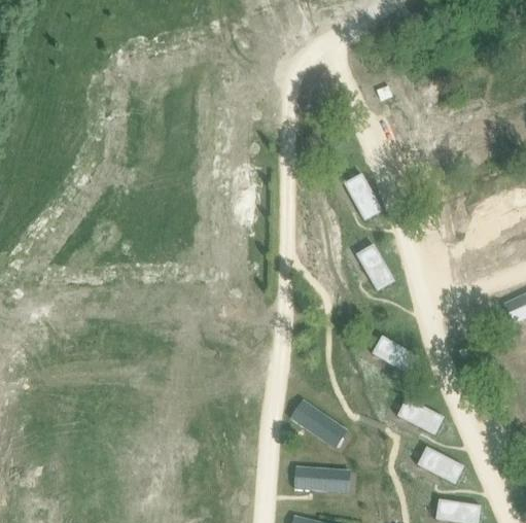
[(393,75),(398,98),(443,89),(437,66),(393,75)]
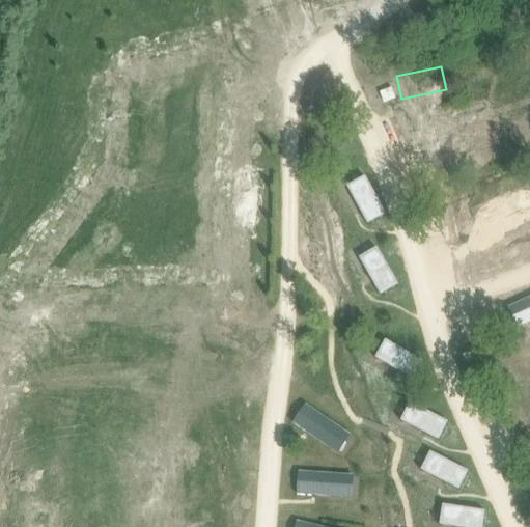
[(365,174),(346,185),(367,221),(385,212),(365,174)]
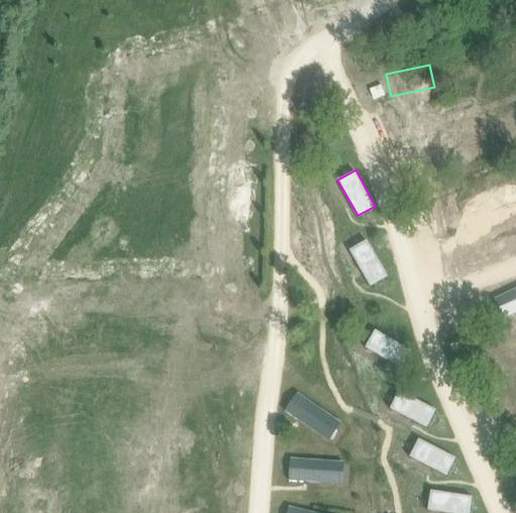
[(368,239),(349,249),(370,285),(387,276),(368,239)]
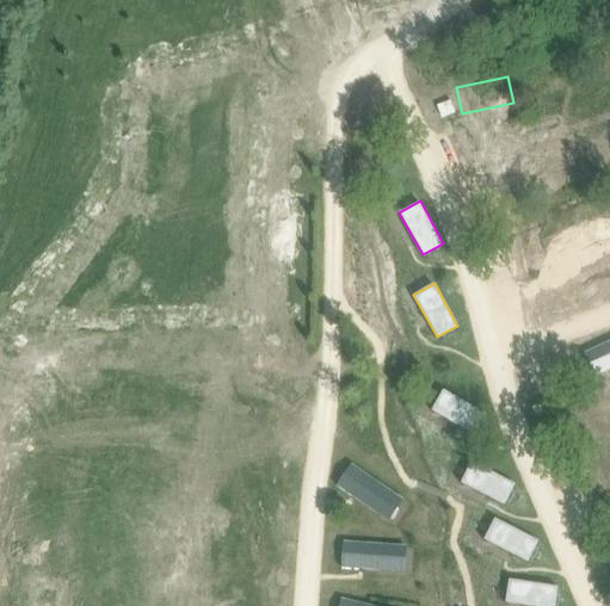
[(441,388),(429,409),(472,431),(484,410),(441,388)]
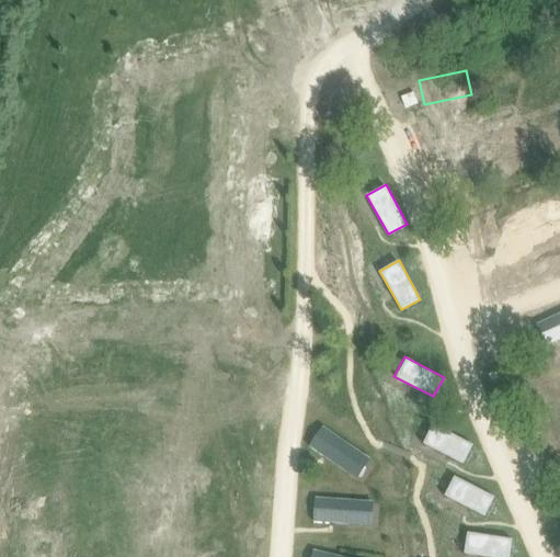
[(433,423),(423,443),(463,463),(472,444),(433,423)]
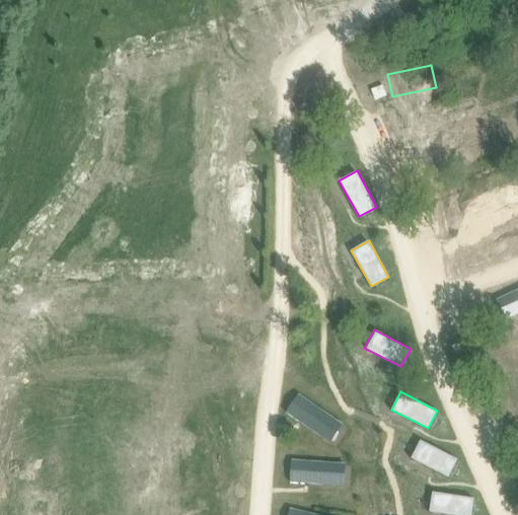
[(297,393),(286,411),(328,440),(341,423),(297,393)]
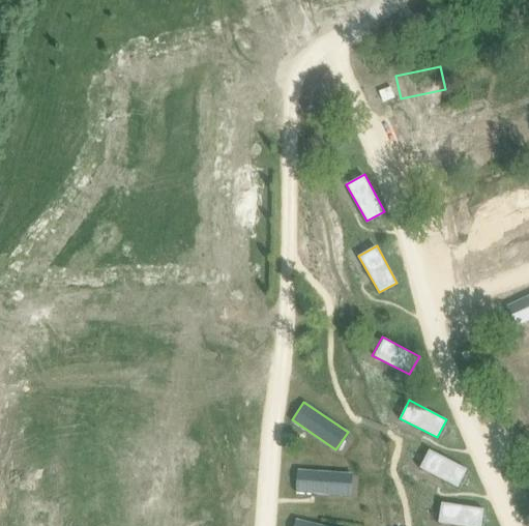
[(430,448),(420,467),(458,487),(467,468),(430,448)]
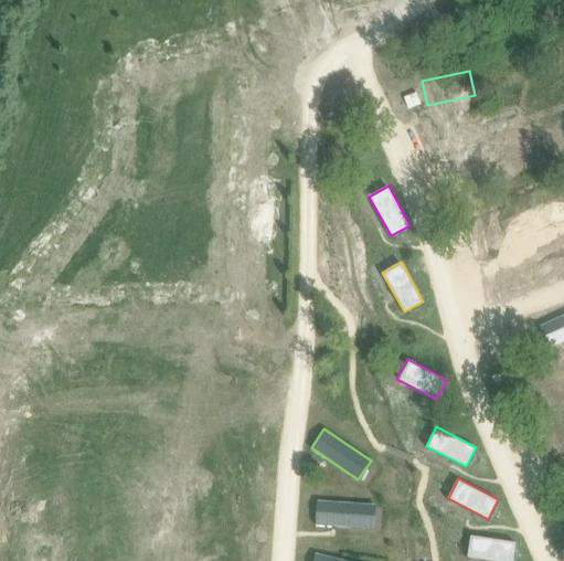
[(317,499),(316,522),(372,527),(374,504),(317,499)]
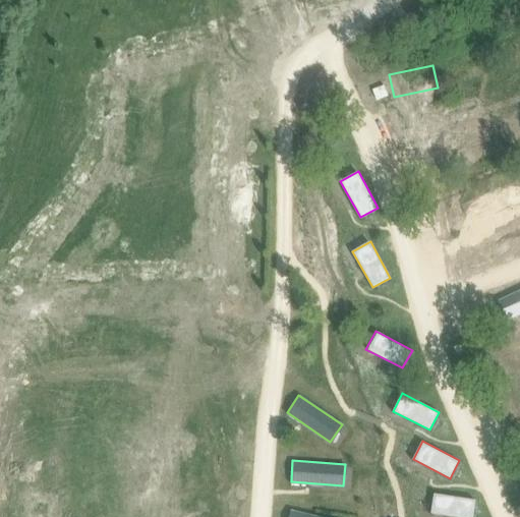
[(471,516),(474,498),(434,492),(430,512),(461,516),(471,516)]
